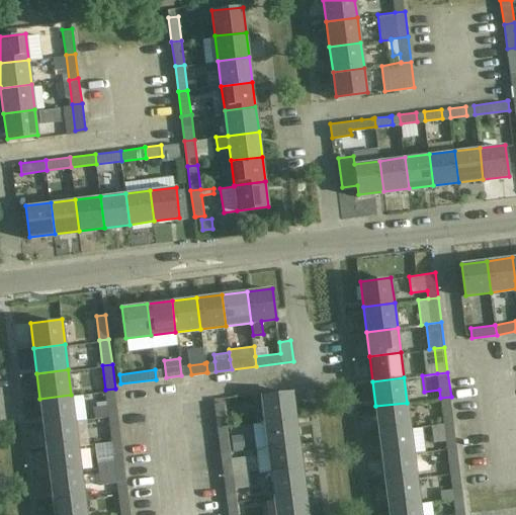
[(108,415),(118,414),(115,389),(105,390),(108,415)]
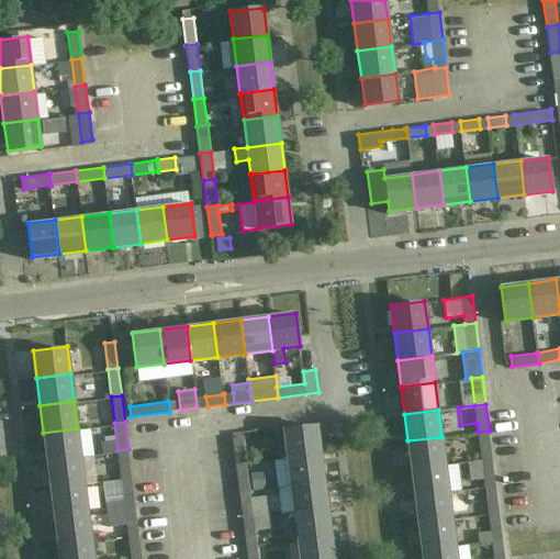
[(283,428),(287,456),(320,451),(316,424),(283,428)]
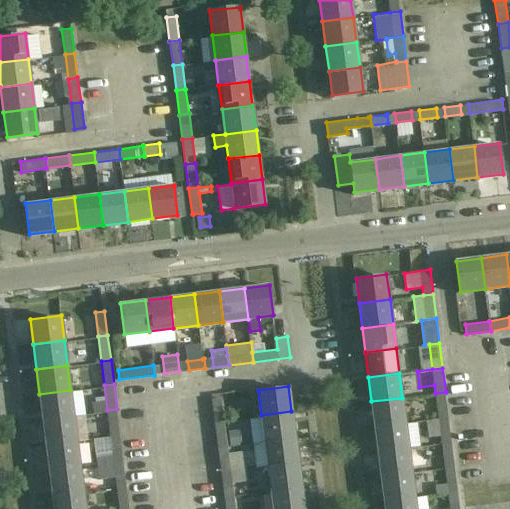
[(70,390),(39,394),(42,418),(73,414),(70,391),(70,390)]
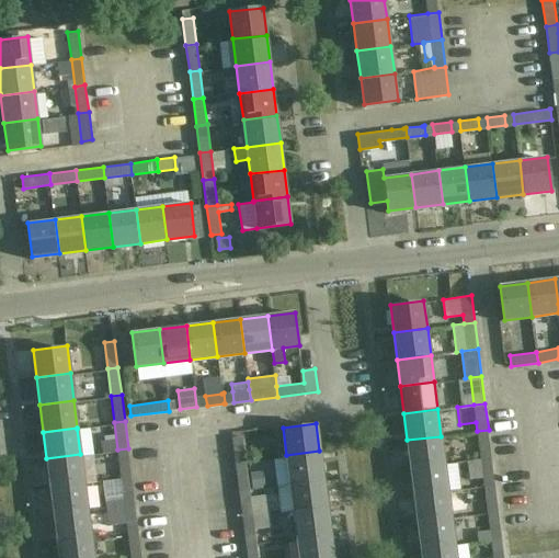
[(477,431),(481,458),(492,457),(489,430),(477,431)]
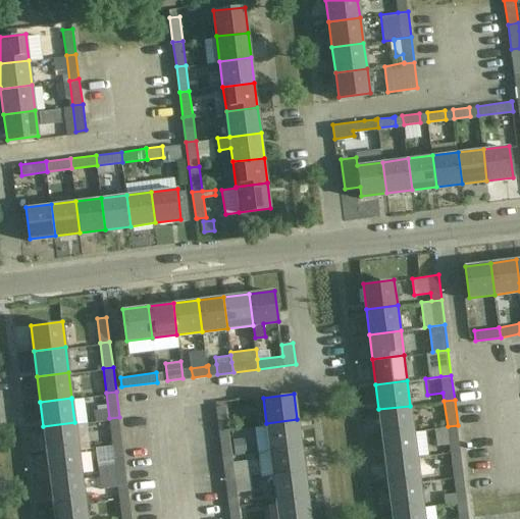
[(219,428),(229,427),(226,404),(216,405),(219,428)]
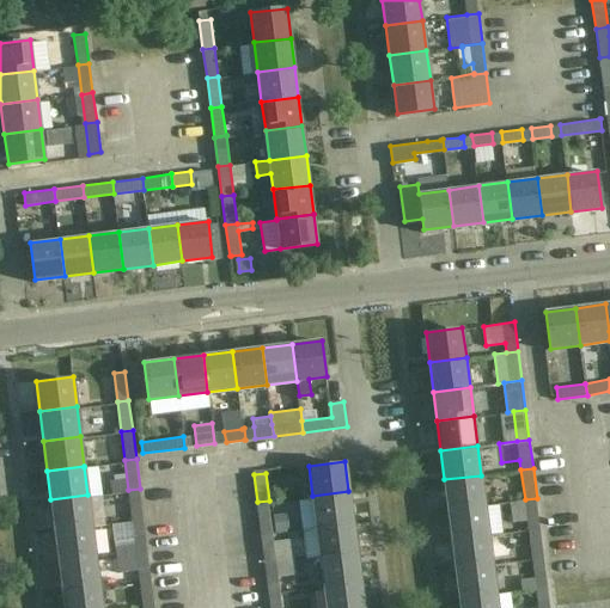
[(485,504),(481,476),(444,479),(447,509),(485,504)]
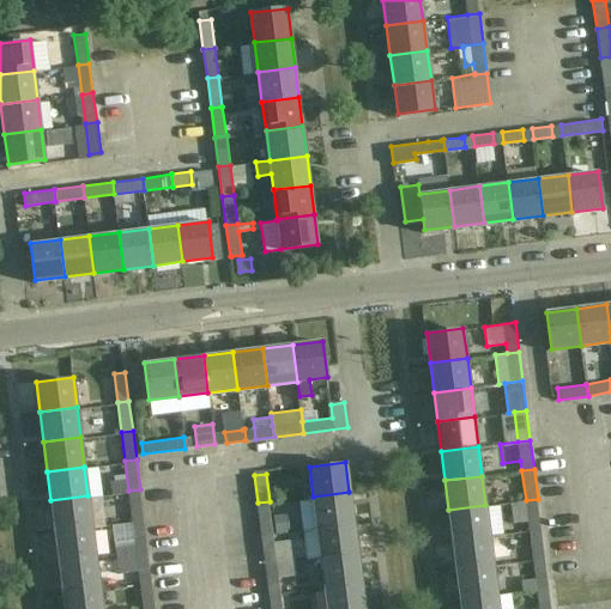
[(144,519),(140,489),(128,491),(132,521),(144,519)]
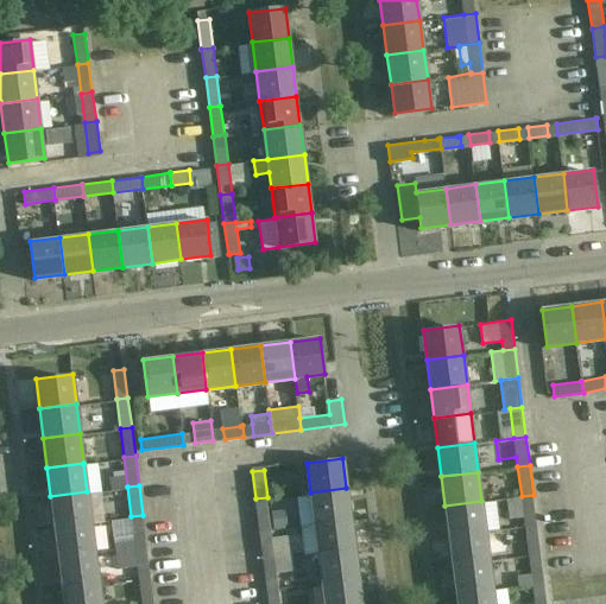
[(314,522),(349,517),(346,488),(310,493),(314,522)]
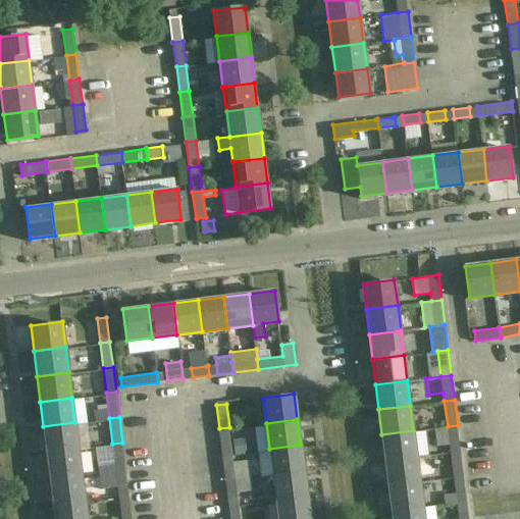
[(88,421),(43,426),(46,452),(78,448),(91,447),(88,421)]
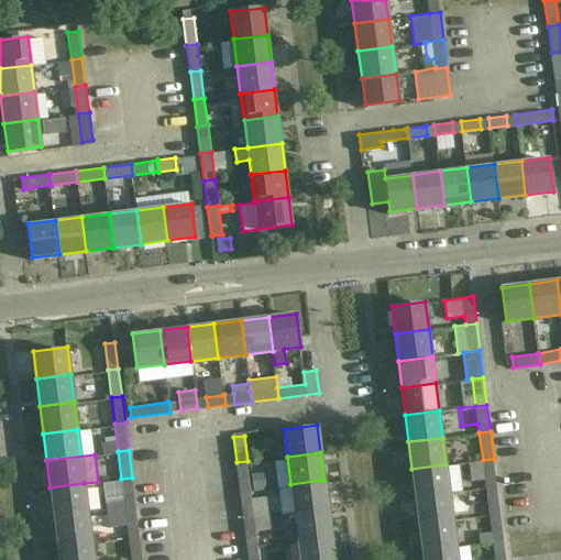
[(483,460),(470,461),(472,481),(485,479),(496,478),(494,459),(483,460)]
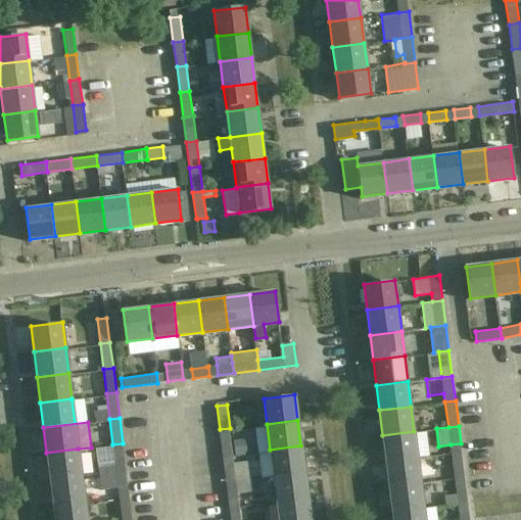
[(230,428),(220,429),(223,455),(233,454),(230,428)]
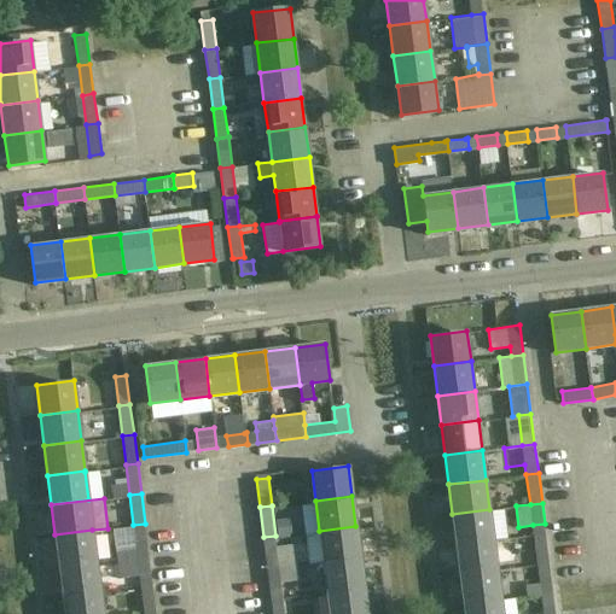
[(455,544),(493,539),(489,509),(452,514),(455,544)]
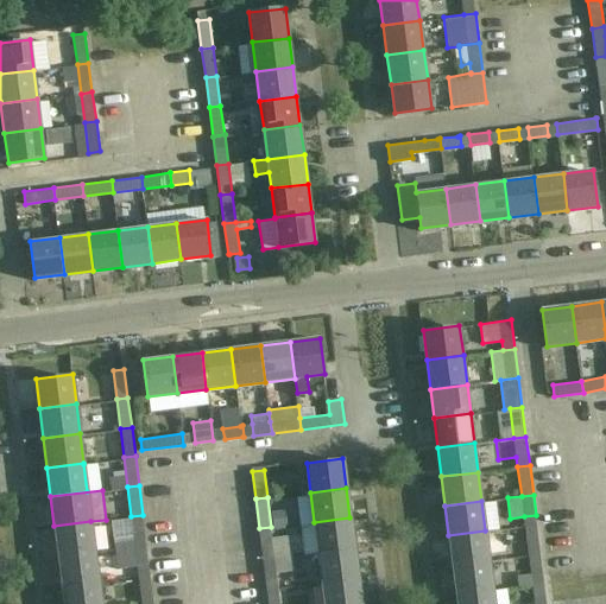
[(143,515),(131,516),(133,534),(145,533),(143,515)]
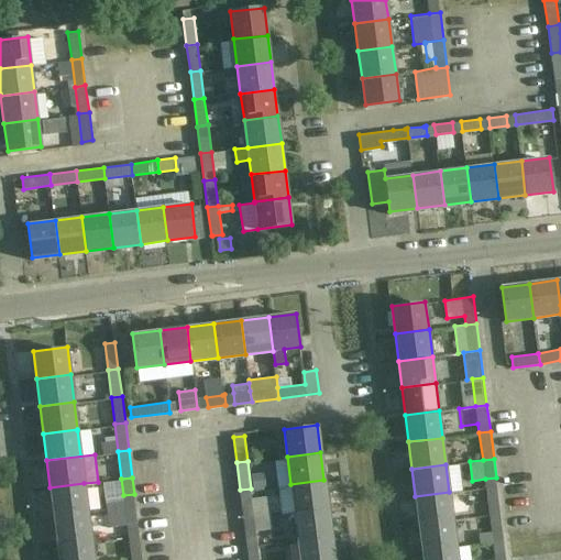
[(290,484),(279,485),(283,513),(294,511),(327,507),(323,480),(290,484)]
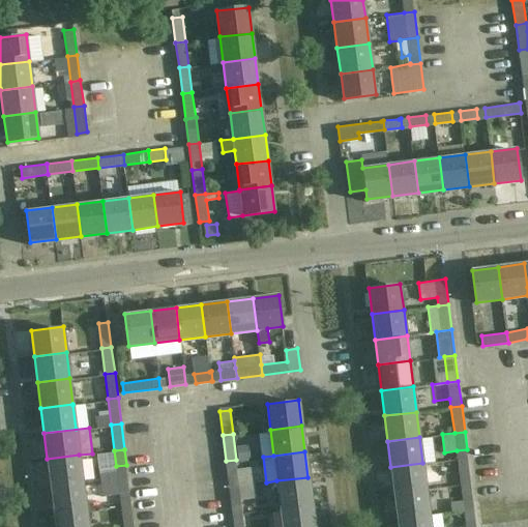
[(82,480),(79,455),(47,459),(51,484),(82,480)]
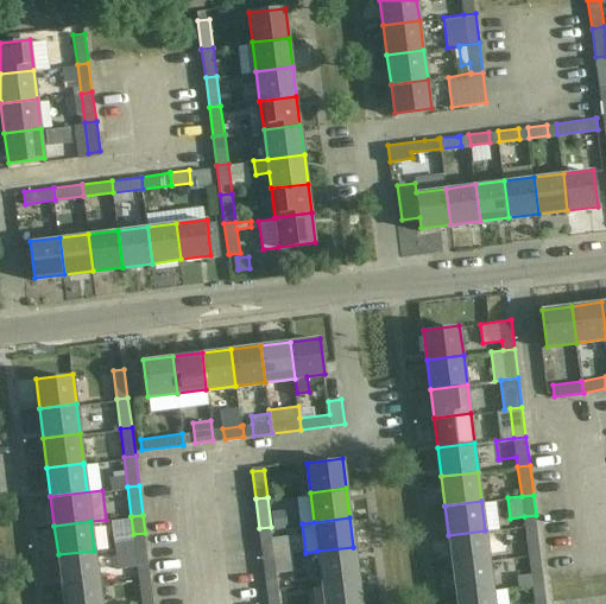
[(525,526),(529,553),(529,554),(541,553),(537,523),(525,526)]
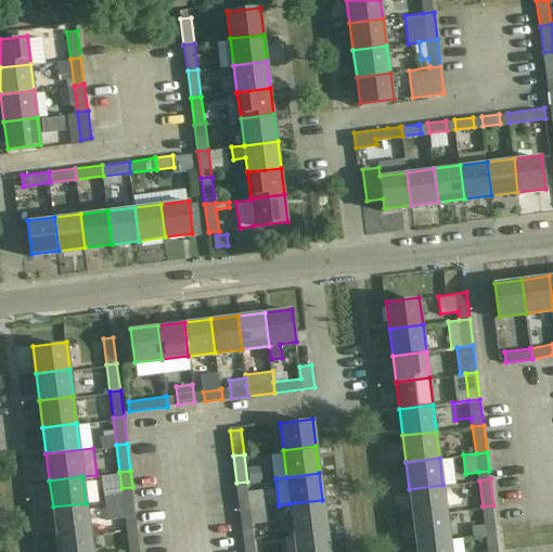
[(247,482),(236,483),(240,510),(251,509),(268,506),(266,489),(248,491),(248,490),(247,482)]
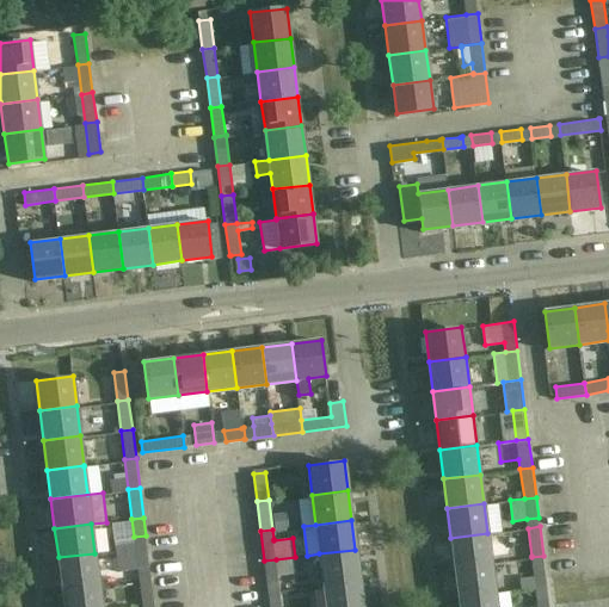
[(491,562),(487,533),(450,538),(454,567),(491,562)]
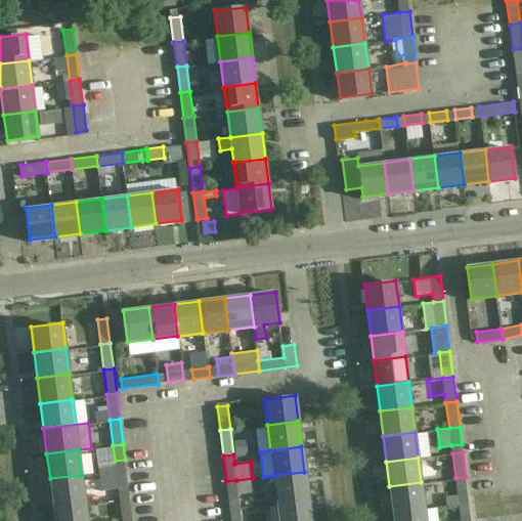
[(116,470),(100,472),(100,474),(102,489),(128,486),(126,469),(116,470)]
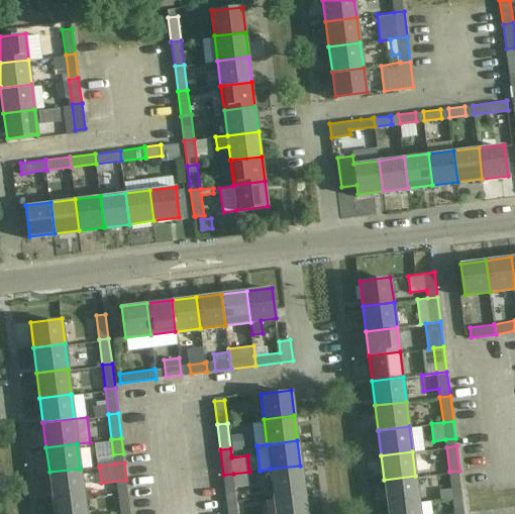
[(273,494),(303,490),(300,466),(270,469),(273,494)]
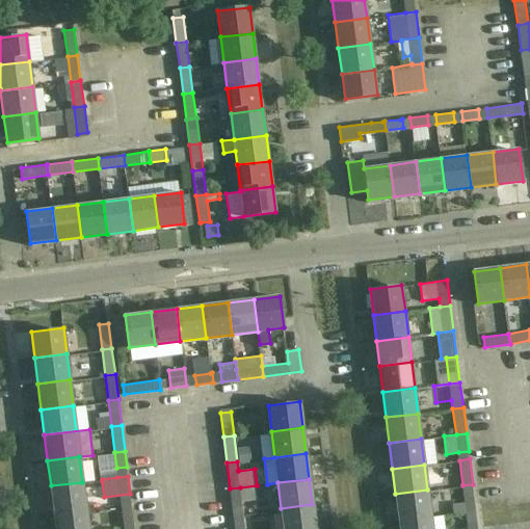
[(85,507),(82,482),(51,485),(54,511),(85,507)]
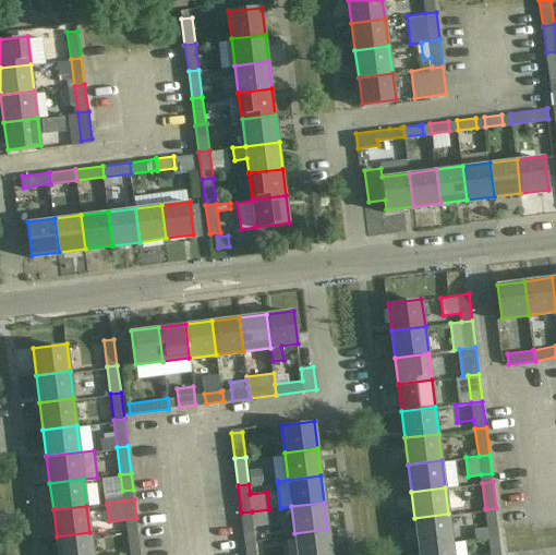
[(499,534),(496,508),(485,509),(488,537),(499,534)]
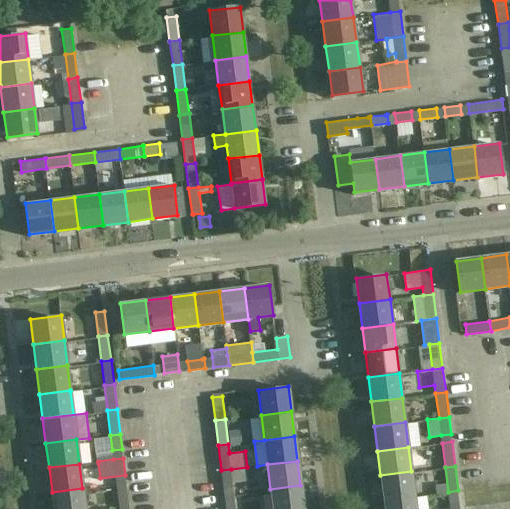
[(234,494),(231,471),(231,469),(221,470),(224,495),(234,494)]
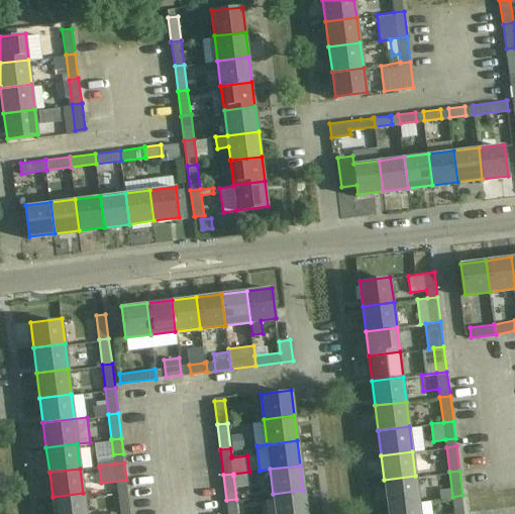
[(418,501),(415,476),(384,480),(387,505),(418,501)]
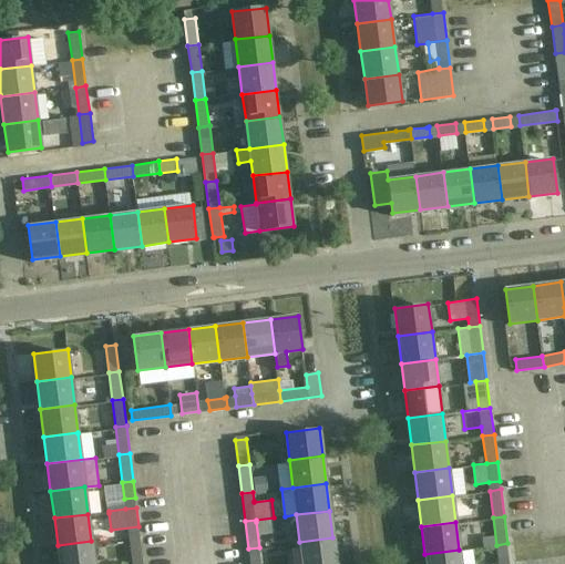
[(140,535),(129,536),(133,563),(143,562),(140,535)]
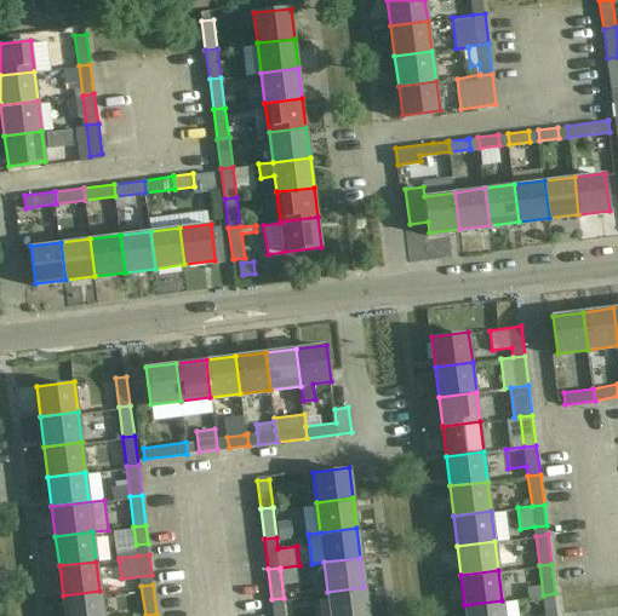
[(330,615),(367,615),(364,587),(327,592),(330,615)]
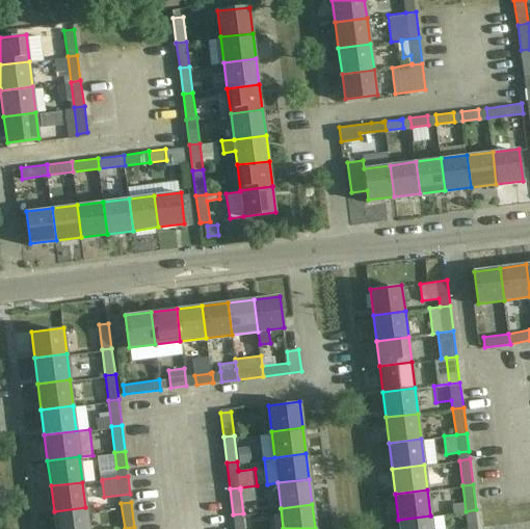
[(87,528),(85,507),(54,511),(55,528),(87,528)]
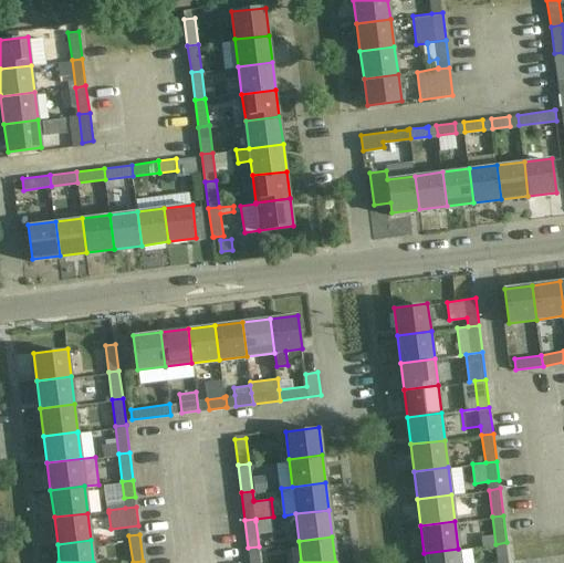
[(495,544),(498,562),(509,562),(507,542),(495,544)]
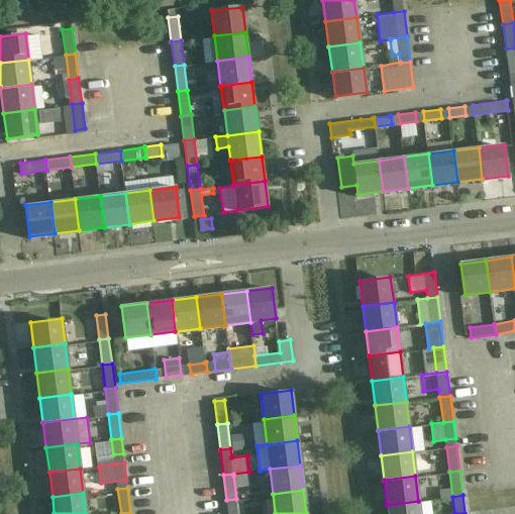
[(228,513),(238,513),(236,499),(226,500),(228,513)]
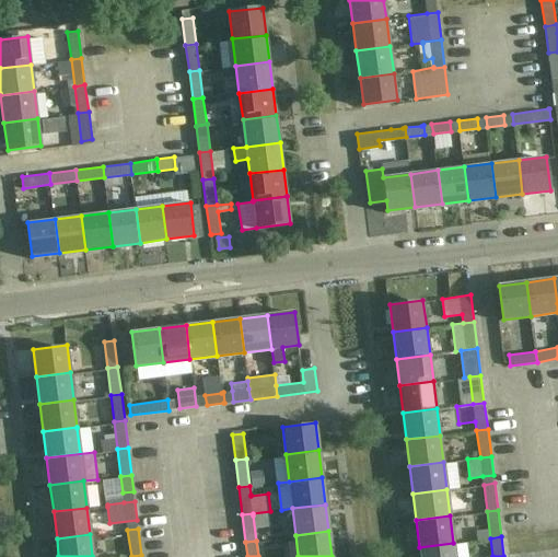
[(453,543),(419,547),(420,556),(465,556),(464,542),(453,543)]
